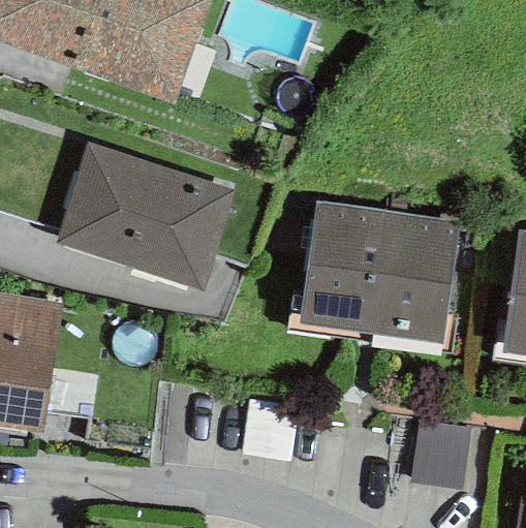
[(0,0),(0,40),(175,103),(213,0),(0,0)]
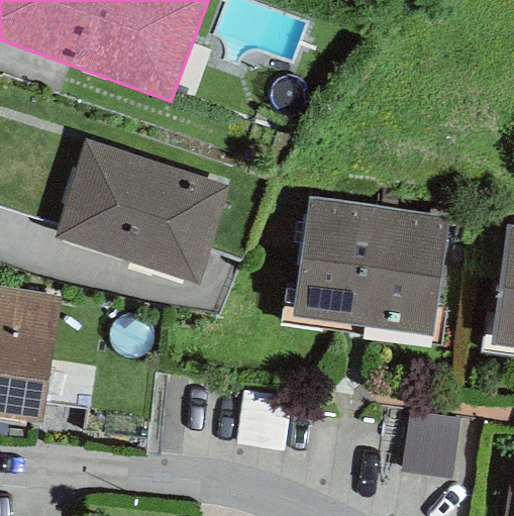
[(230,185),(85,140),(55,237),(200,282),(230,185)]
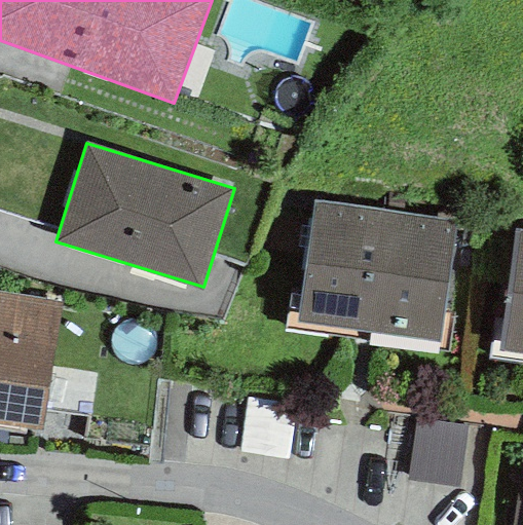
[(368,331),(385,210),(316,199),(299,322),(368,331)]
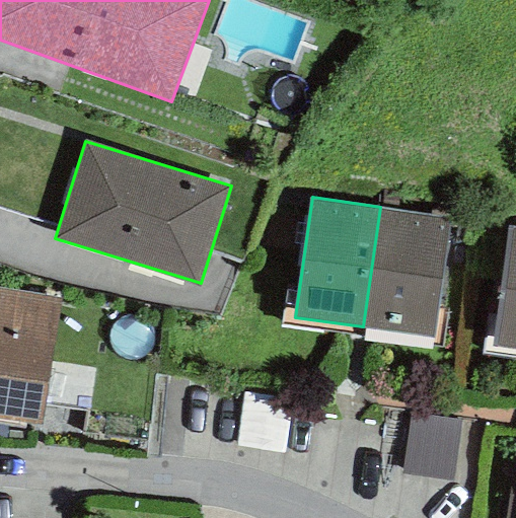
[(380,207),(363,326),(434,337),(451,216),(380,207)]
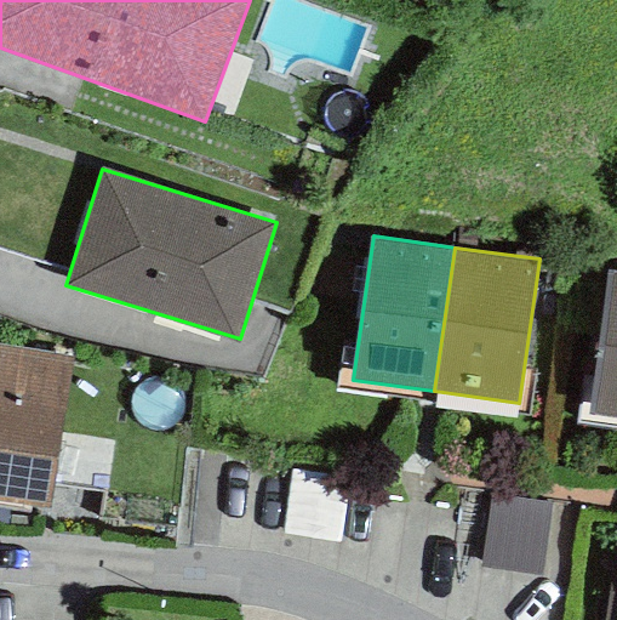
[(616,268),(613,268),(594,413),(616,416),(616,268)]
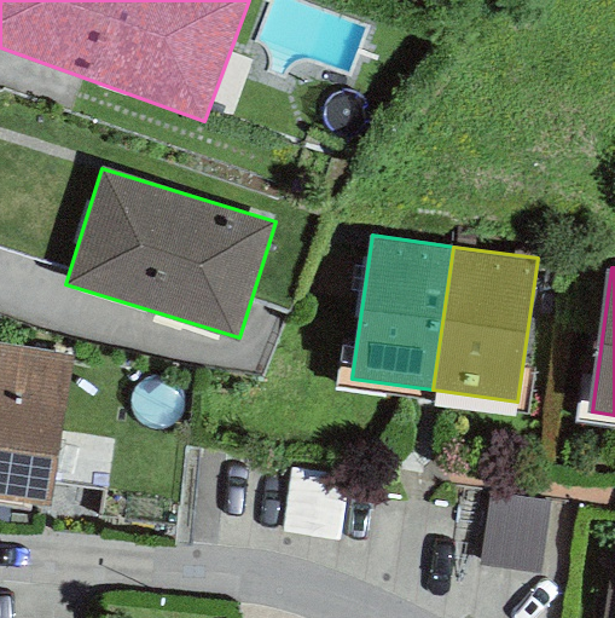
[(76,354),(0,342),(0,498),(51,508),(76,354)]
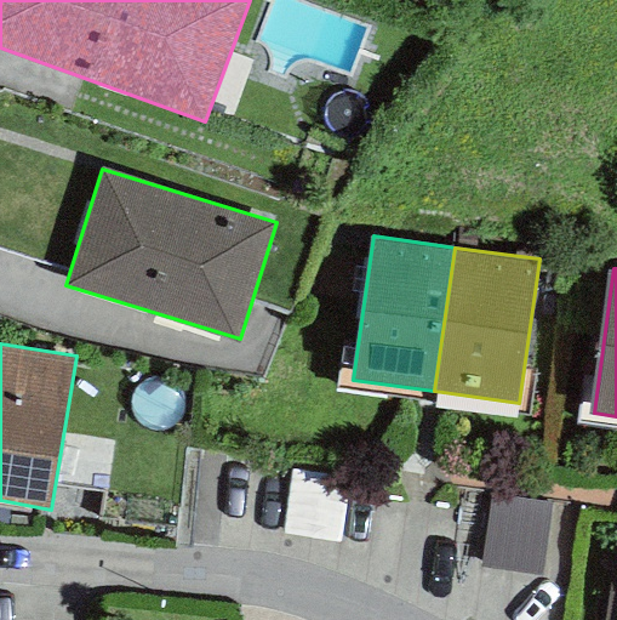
[(554,504),(491,494),(481,566),(544,574),(554,504)]
